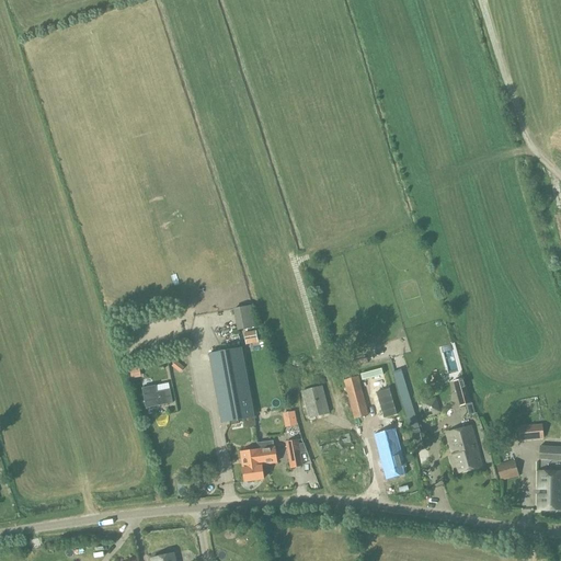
[(250,306),(233,309),(238,330),(254,328),(250,306)]
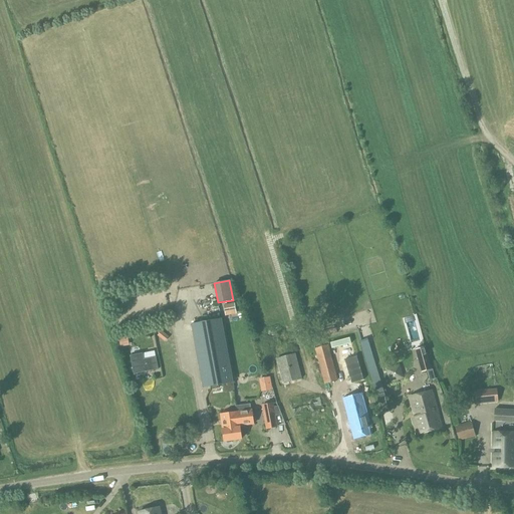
[(191,324),(203,389),(233,382),(221,318),(191,324)]
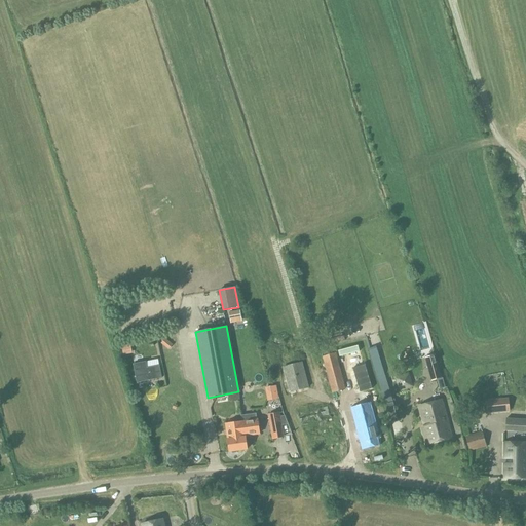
[(166,348),(171,343),(164,339),(161,343),(166,348)]
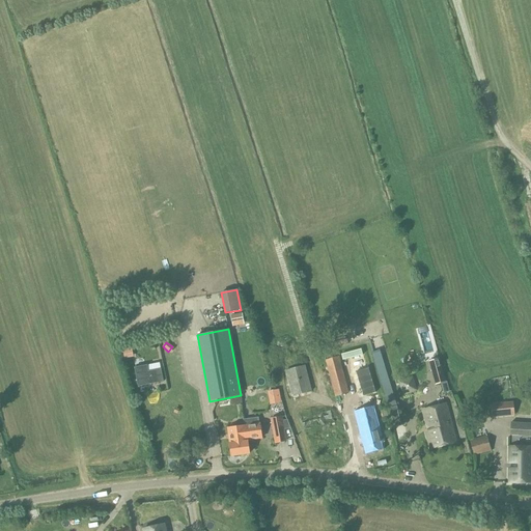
[(122,350),(124,359),(134,357),(132,347),(122,350)]
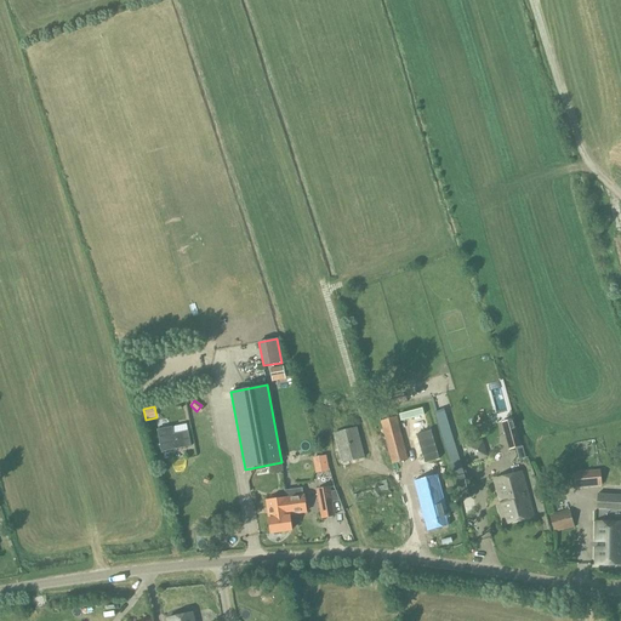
[(434,411),(440,431),(449,428),(443,409),(434,411)]
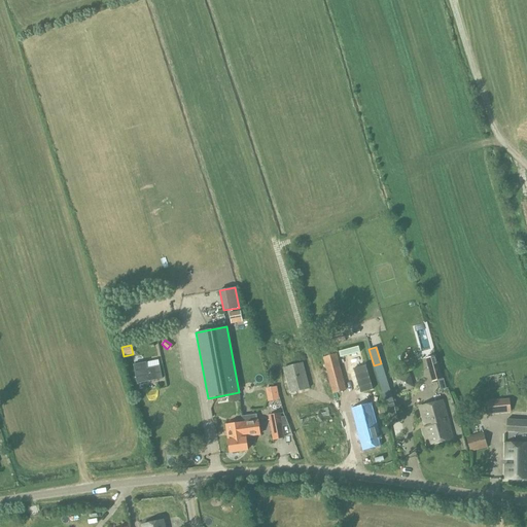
[(426,358),(432,382),(442,379),(435,356),(426,358)]
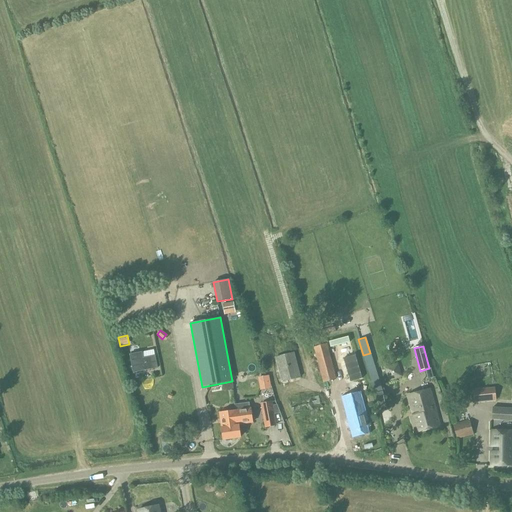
[(133,373),(157,368),(155,356),(143,358),(142,352),(130,354),(133,373)]
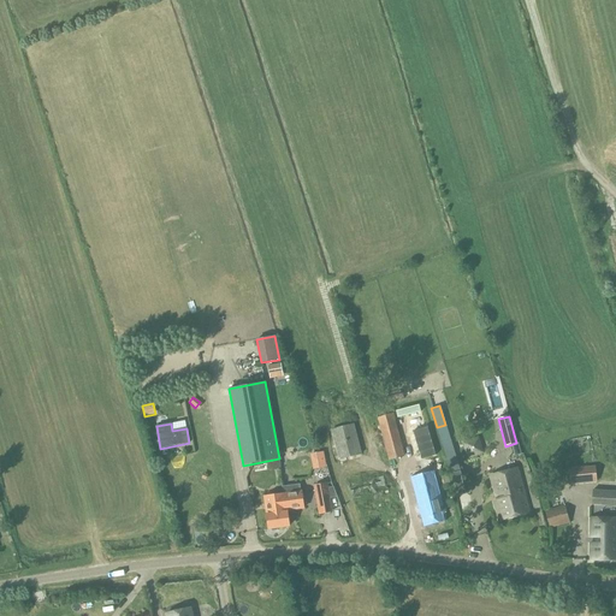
[(449,437),(440,439),(451,473),(460,471),(456,458),(449,437)]
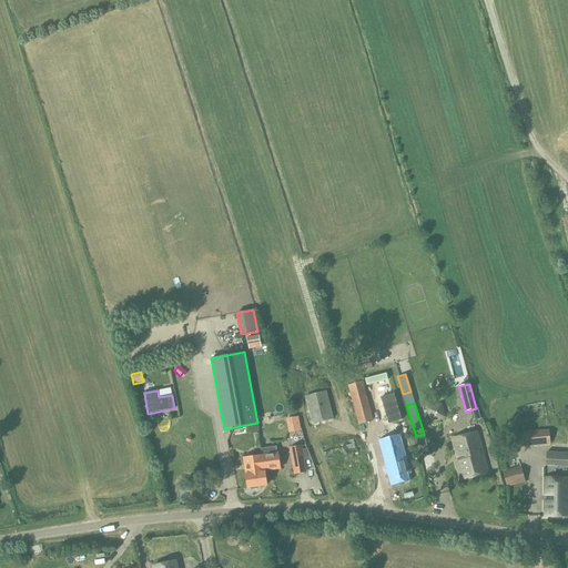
[(286,418),(288,434),(301,432),(298,416),(286,418)]
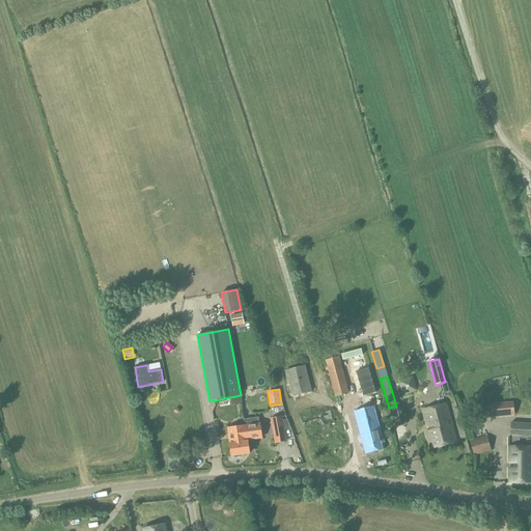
[(512,402),(492,404),(492,410),(493,417),(514,415),(512,402)]
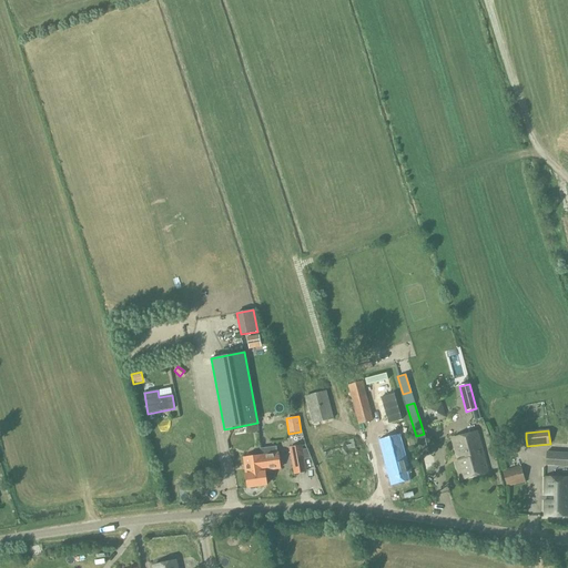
[(460,479),(487,472),(477,432),(453,438),(458,462),(456,463),(460,479)]
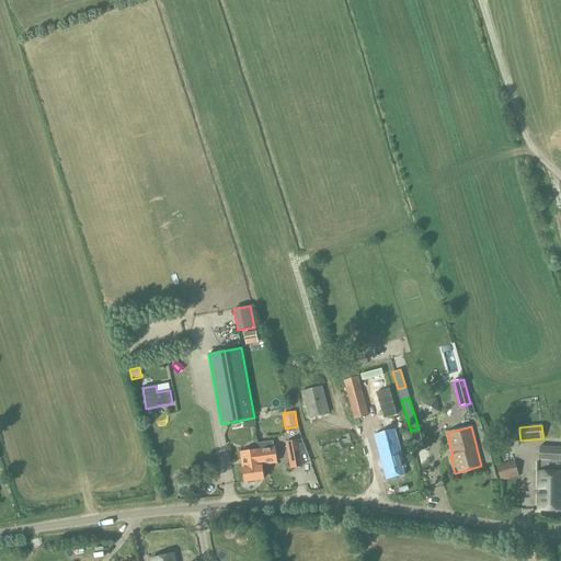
[(374,435),(386,479),(408,473),(396,430),(374,435)]
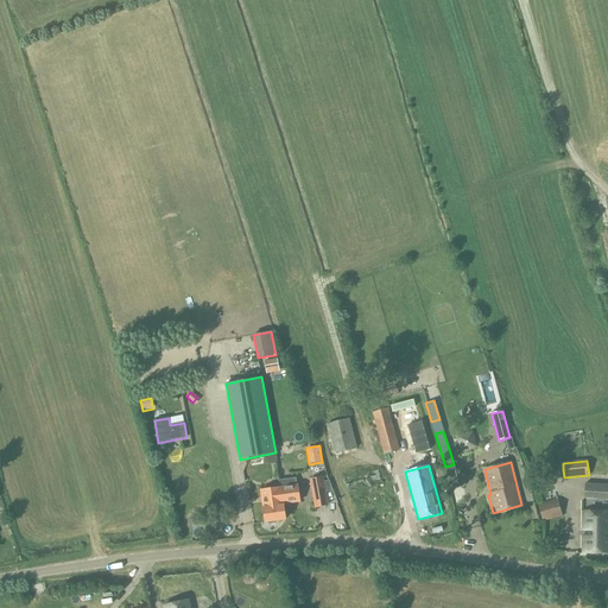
[(323,476),(310,479),(315,507),(328,505),(325,492),(333,491),(329,481),(323,481),(323,476)]
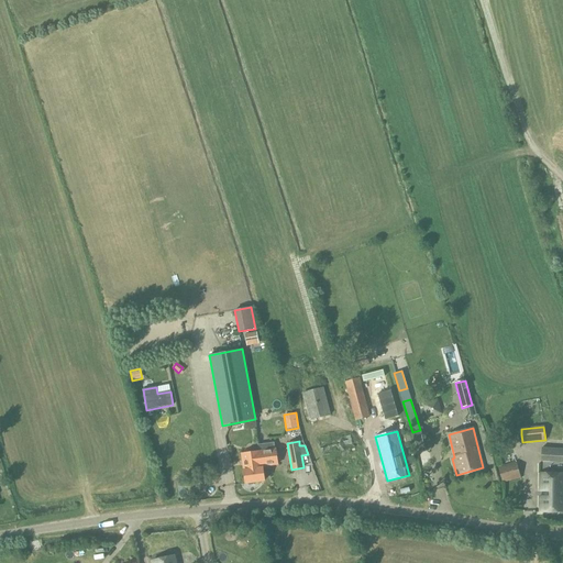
[(273,444),(258,446),(258,451),(260,451),(262,466),(277,464),(277,462),(278,462),(278,457),(277,457),(276,449),(273,450),(273,444)]
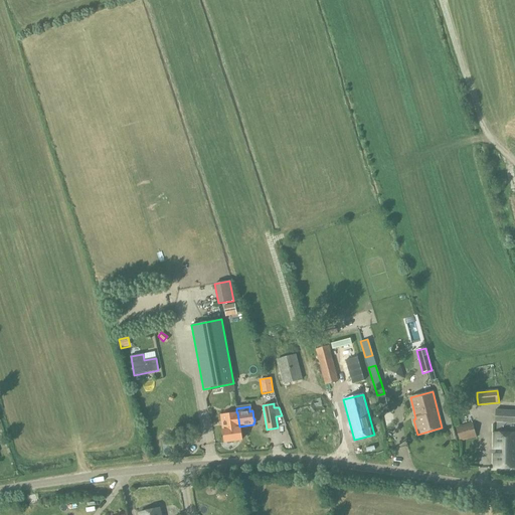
[(514,410),(496,409),(495,421),(514,422),(514,410)]
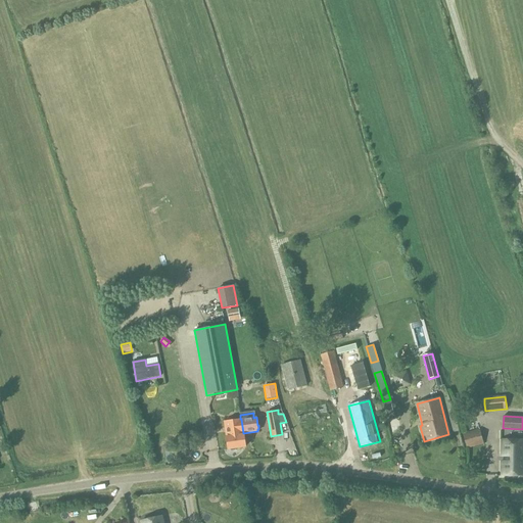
[(229,421),(225,421),(228,449),(230,448),(231,450),(235,449),(236,448),(245,446),(243,433),(241,419),(240,419),(236,420),(236,418),(229,419),(229,421)]
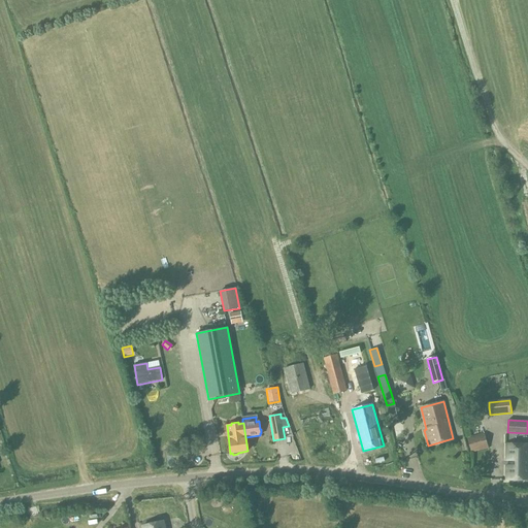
[(471,453),(489,449),(485,433),(467,437),(471,453)]
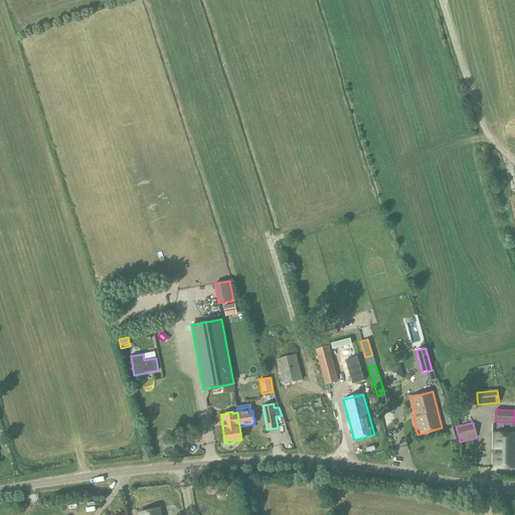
[(493,468),(493,469),(514,469),(514,433),(494,433),(494,468),(493,468)]
